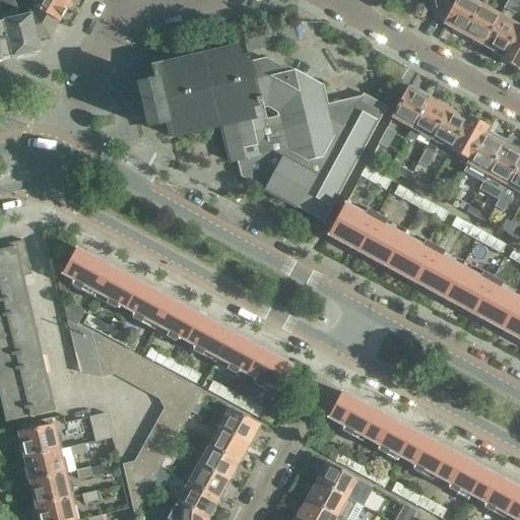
[(0,0),(0,61),(3,61),(3,59),(12,57),(13,59),(42,52),(39,40),(51,37),(59,22),(37,11),(31,14),(18,16),(14,0),(0,0)]
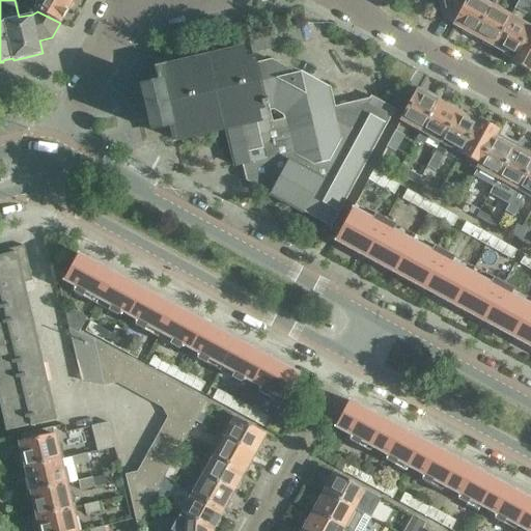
[(39,9),(37,11),(60,23),(72,0),(39,0),(35,7),(39,9)]
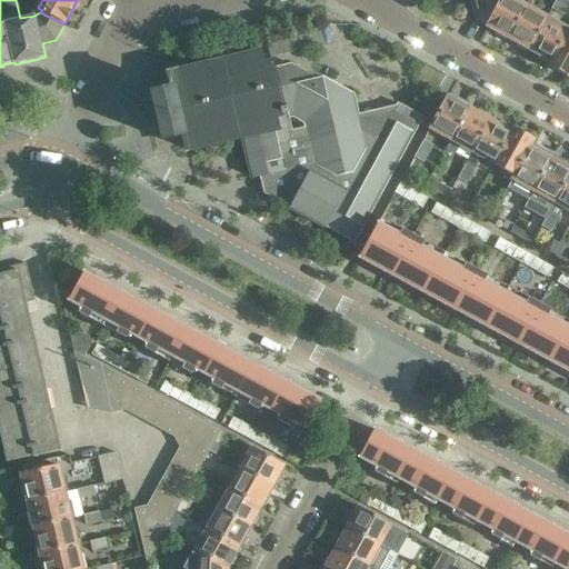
[(486,25),(499,0),(469,0),(475,19),(486,25)]
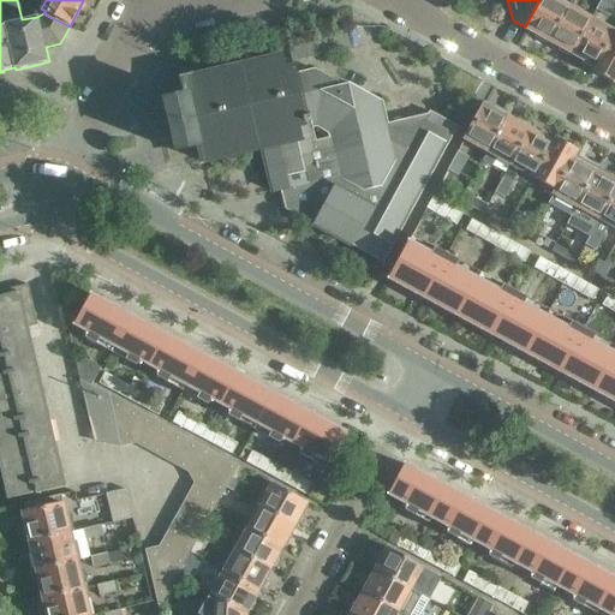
[(561,0),(539,0),(525,27),(526,28),(525,29),(536,34),(533,37),(545,45),(547,41),(549,42),(559,24),(569,5),(561,0)]
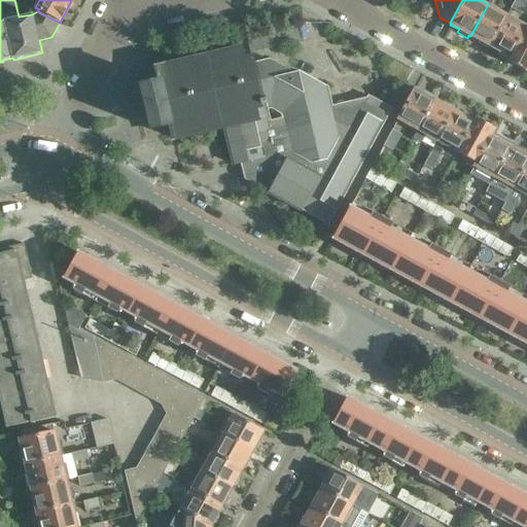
[(523,2),(518,0),(515,0),(511,8),(518,12),(523,2)]
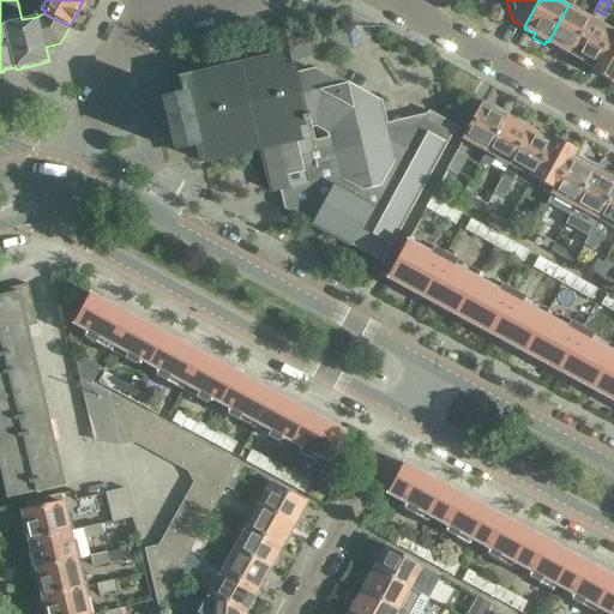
[(569,5),(548,42),(558,47),(555,50),(567,56),(569,54),(571,54),(590,17),(569,5)]
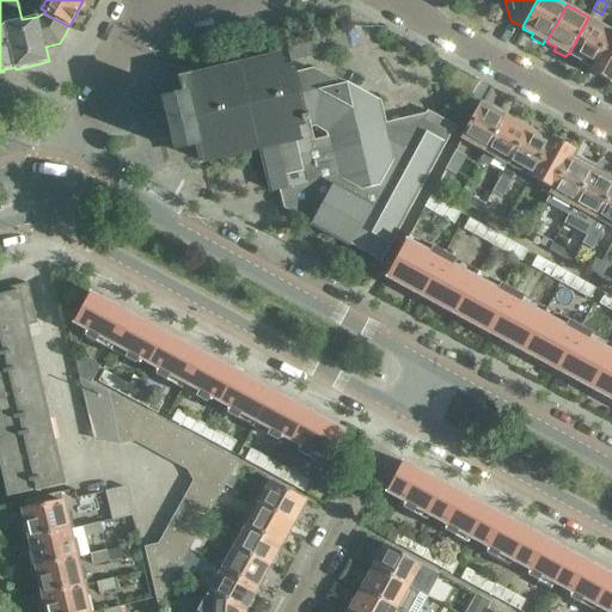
[(611,30),(588,17),(569,54),(579,59),(576,62),(588,69),(588,71),(591,72),(611,31),(611,30)]
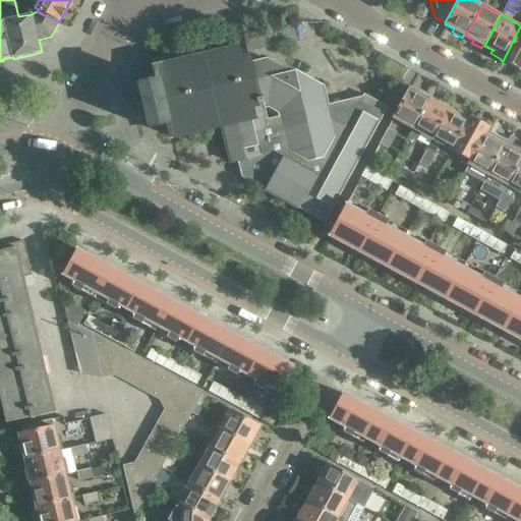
[(291,22),(244,33),(249,51),(294,41),(291,22)]
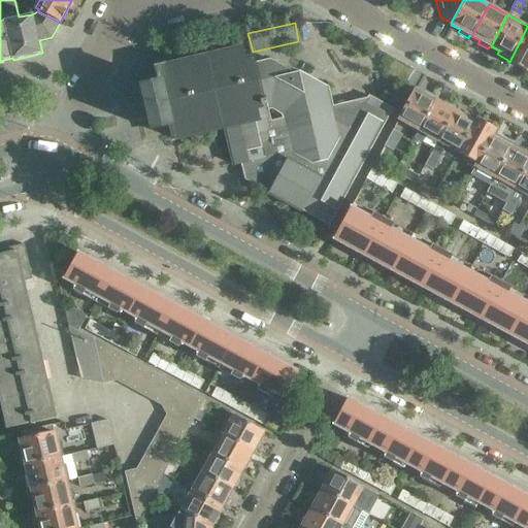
[(527,27),(509,62),(527,71),(527,27)]
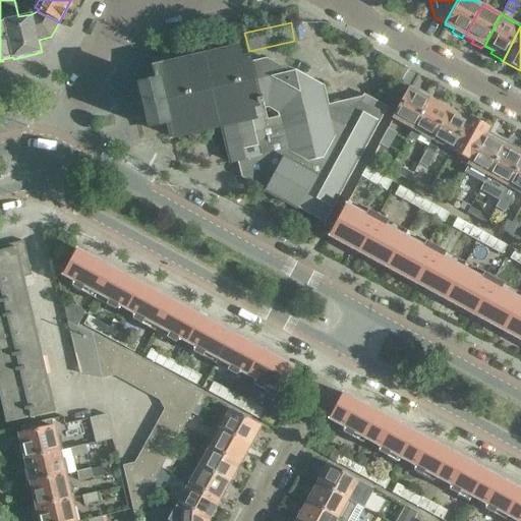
[(237,50),(155,69),(158,81),(139,85),(150,128),(167,124),(169,133),(170,136),(221,125),(230,162),(238,160),(262,173),(255,185),(276,196),(325,223),(387,108),(363,95),(361,98),(329,106),(324,87),(294,72),(290,72),(266,58),(248,63),(247,59),(240,61),(237,50)]
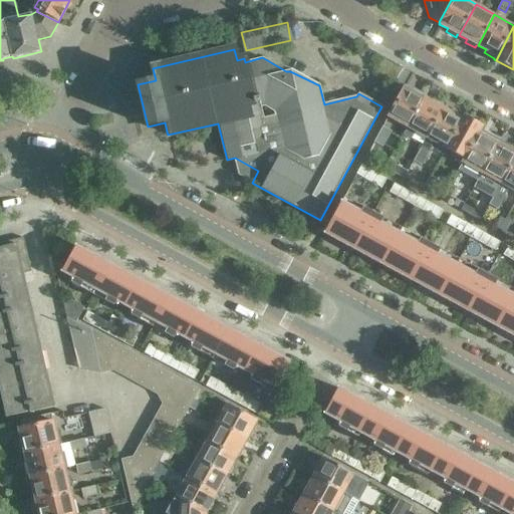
[(162,54),(150,57),(152,64),(163,61),(162,54)]
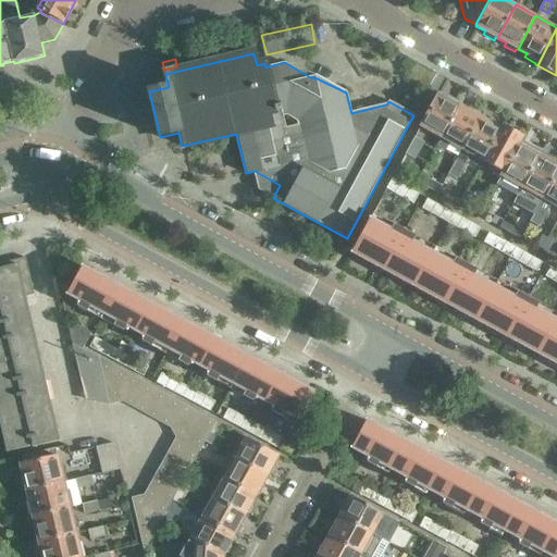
[(438,94),(420,126),(419,127),(441,139),(450,122),(459,106),(458,104),(459,102),(448,97),(447,99),(438,94)]
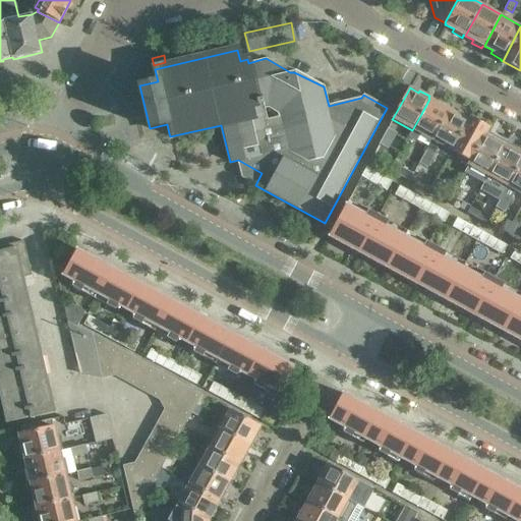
[(441,124),(449,110),(447,109),(449,107),(439,101),(438,104),(429,99),(421,114),(412,130),(407,137),(415,141),(420,134),(430,140),(431,140),(441,124)]
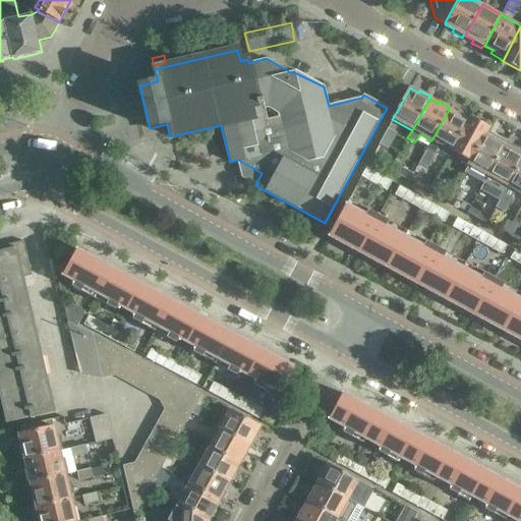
[(468,119),(456,114),(449,110),(441,124),(431,140),(430,140),(418,163),(426,167),(440,145),(450,151),(468,119)]
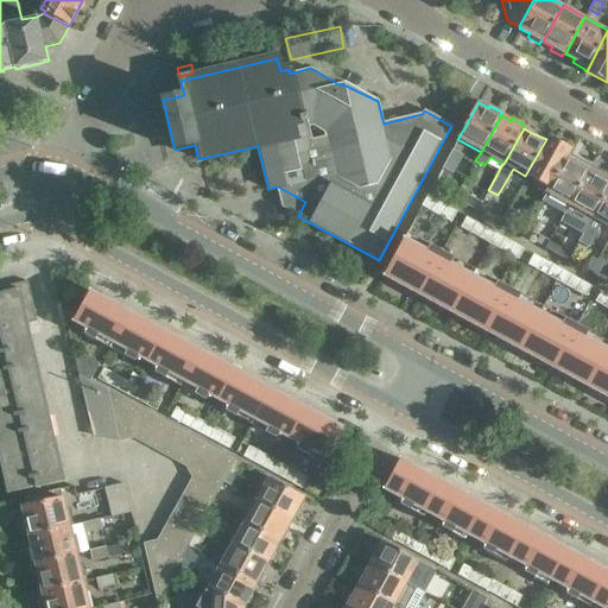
[(514,197),(523,203),(534,181),(549,189),(567,157),(570,149),(549,137),(514,197)]
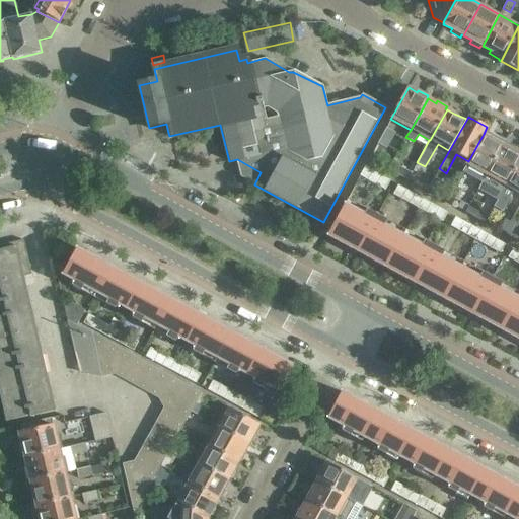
[(386,128),(378,142),(386,147),(394,133),(386,128)]
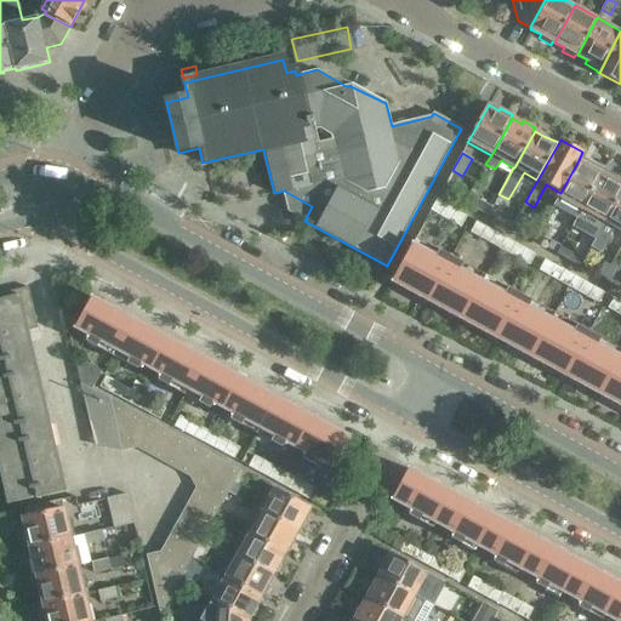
[(560,193),(558,197),(548,214),(558,218),(568,203),(580,210),(581,210),(602,174),(600,172),(602,169),(591,163),(588,166),(579,160),(560,193)]
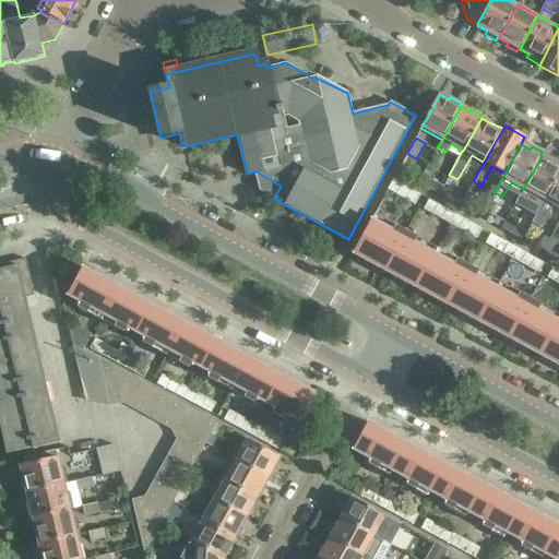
[(542,156),(523,189),(522,189),(511,210),(520,214),(531,193),(544,201),(554,183),(558,173),(558,161),(552,157),(550,161),(542,156)]
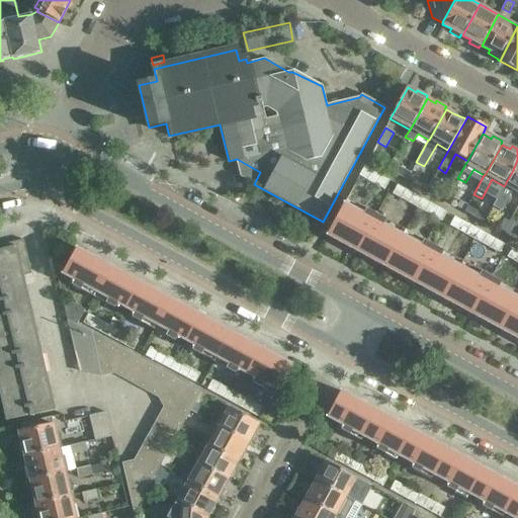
[(517,160),(513,170),(504,186),(501,192),(508,196),(511,190),(517,193),(517,160)]
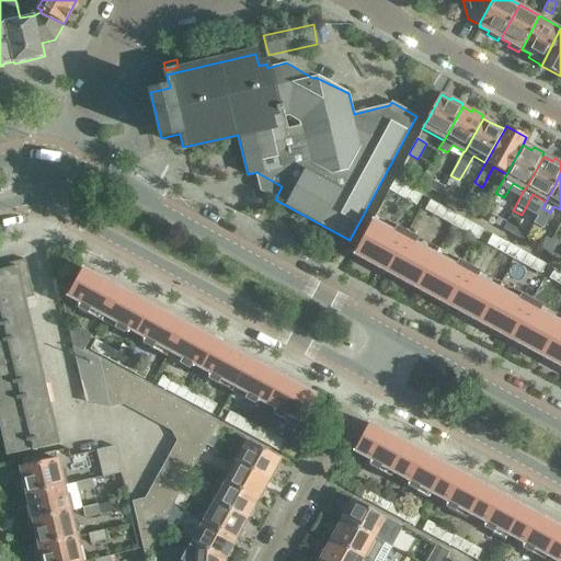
[(398,196),(404,185),(395,179),(388,191),(398,196)]
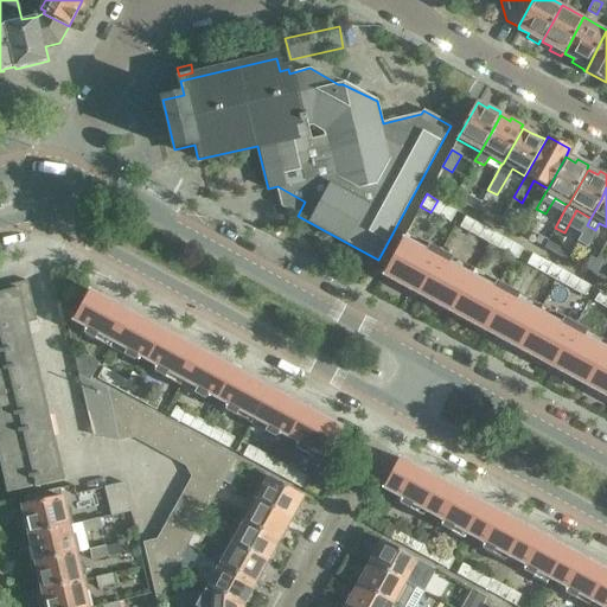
[(455,202),(472,212),(477,204),(460,193),(455,202)]
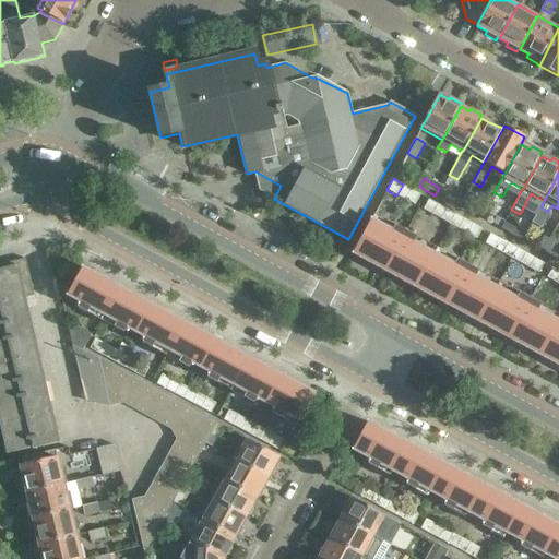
[(405,200),(412,189),(403,185),(396,195),(405,200)]
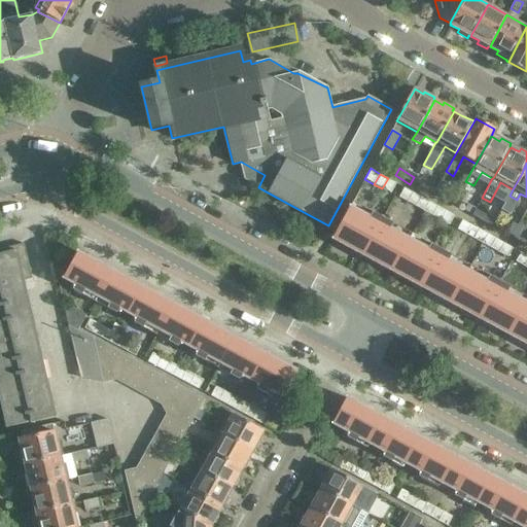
[(390,194),(396,182),(388,178),(382,188),(390,194)]
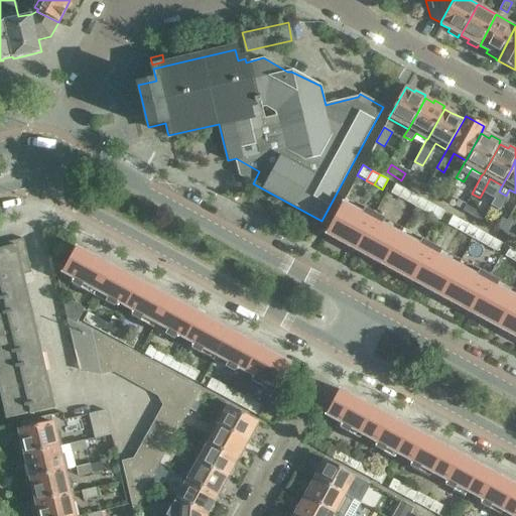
[(438,180),(431,176),(424,189),(431,194),(438,180)]
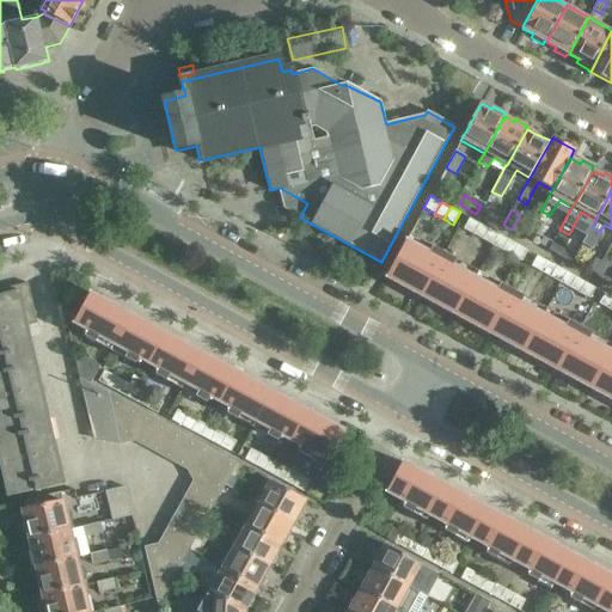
[(479,225),(470,220),(464,231),(473,236),(479,225)]
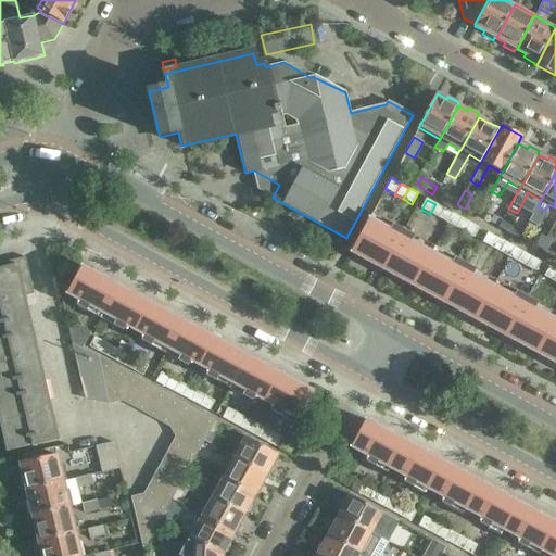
[(444,210),(436,204),(430,214),(439,218),(444,210)]
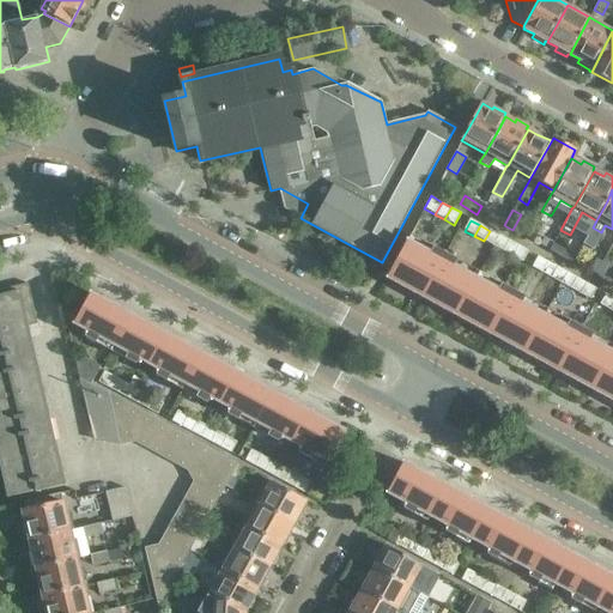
[(601,232),(593,228),(583,243),(592,248),(601,232)]
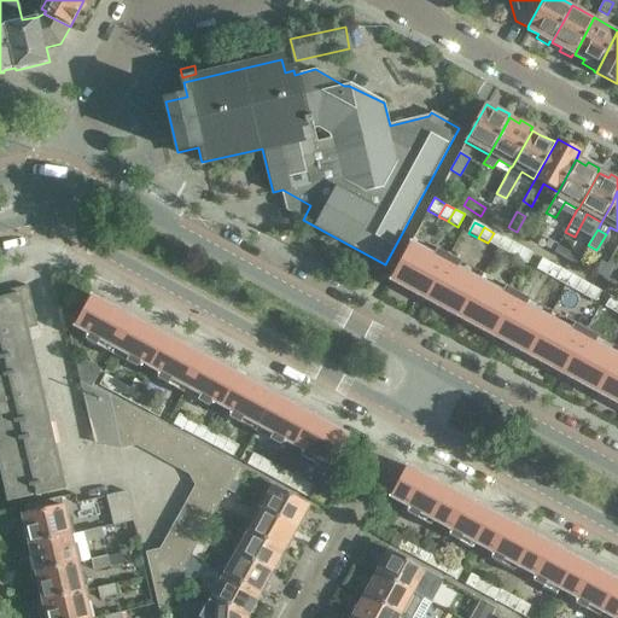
[(503,238),(494,233),(488,243),(497,249),(503,238)]
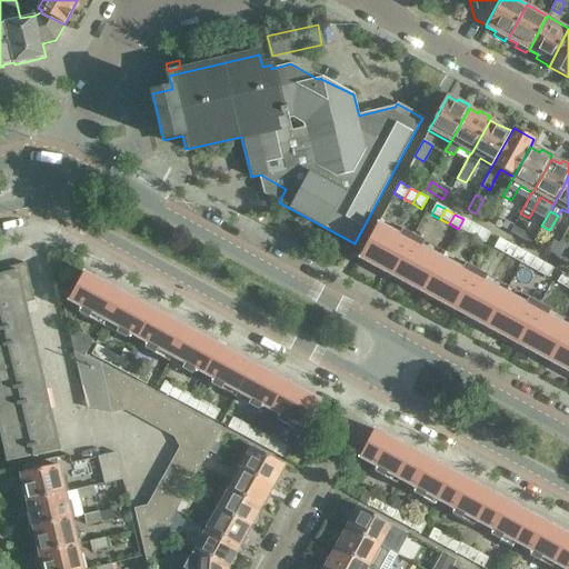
[(471,223),(463,219),(458,229),(467,233),(471,223)]
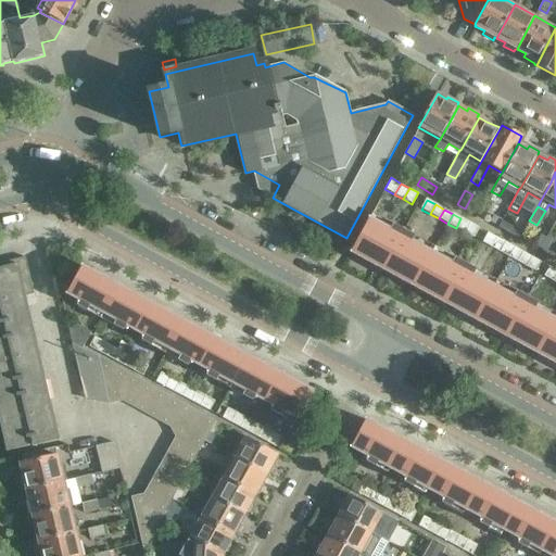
[(496,215),(492,225),(497,228),(503,218),(496,215)]
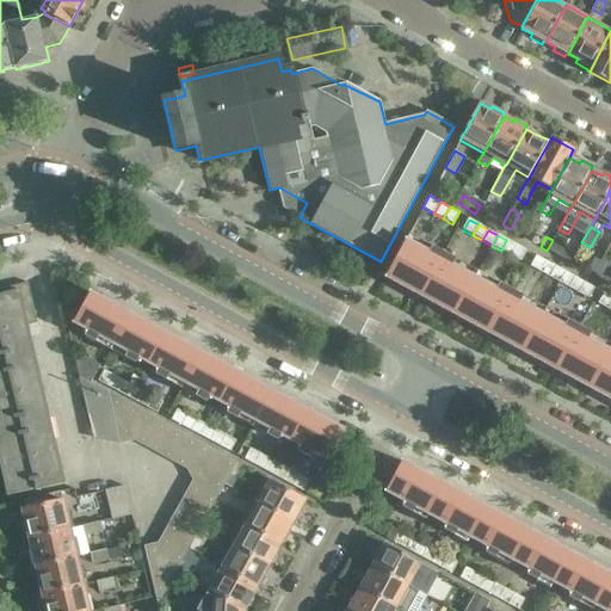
[(386,276),(455,314),(466,292),(474,277),(452,265),(456,259),(431,246),(427,252),(411,242),(406,239),(386,276)]
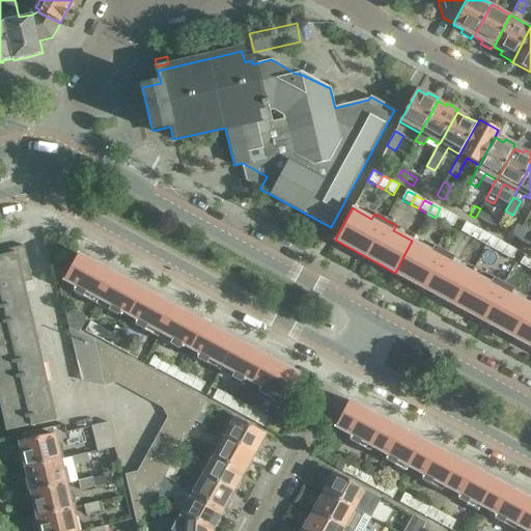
[(448,213),(440,208),(436,218),(444,222),(448,213)]
